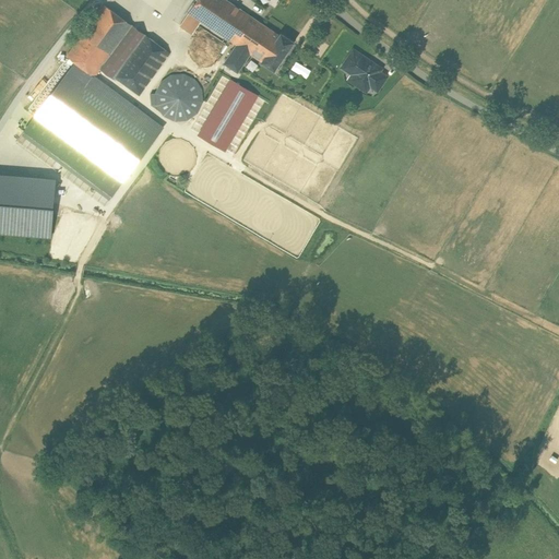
[(237,44),(248,51),(265,26),(226,0),(197,0),(189,12),(201,20),(237,44)]
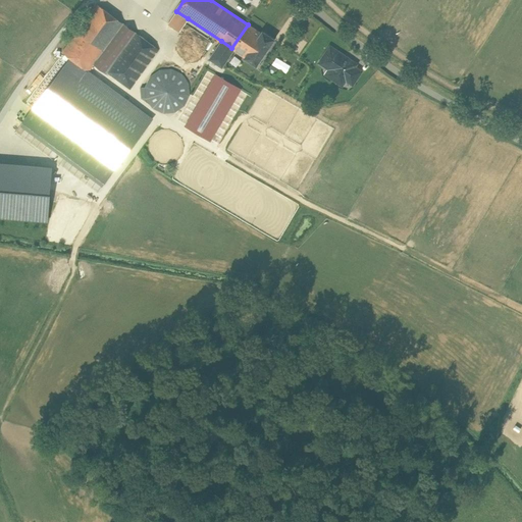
[(97,4),(62,52),(70,58),(89,71),(95,62),(123,23),(97,4)]
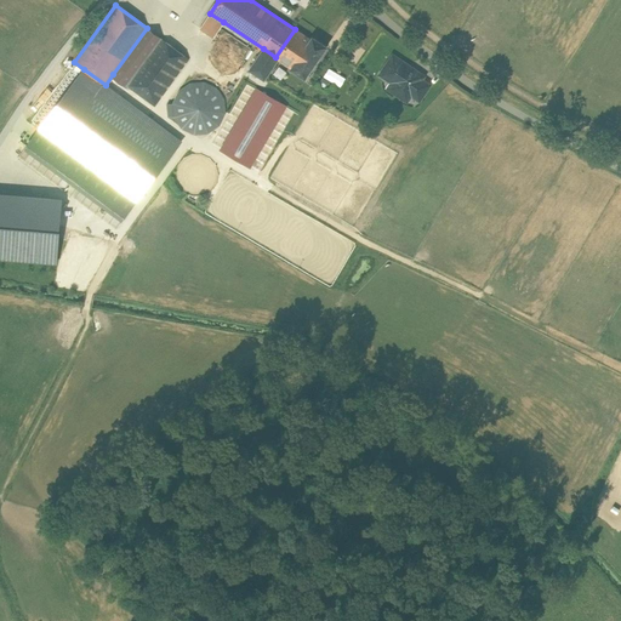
[(223,22),(210,13),(201,27),(215,36),(223,22)]
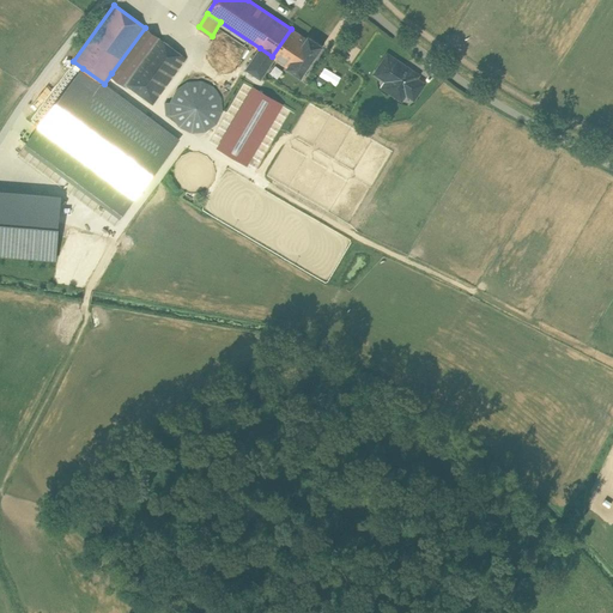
[(145,28),(111,73),(126,84),(159,38),(145,28)]
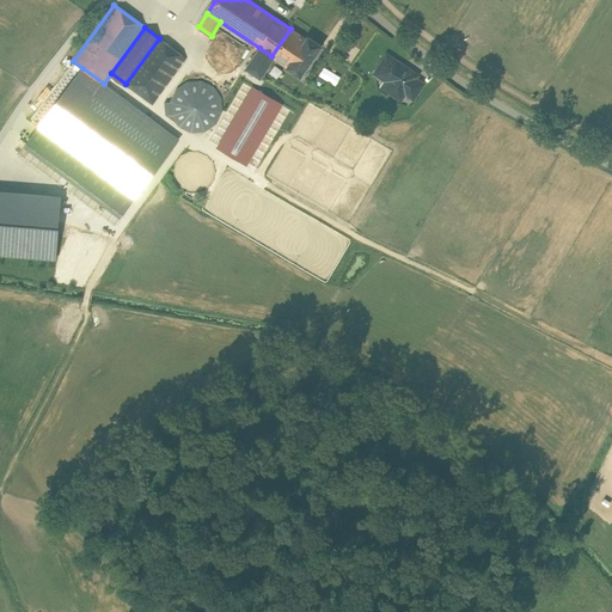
[(306,38),(291,29),(271,56),(274,59),(287,67),(286,68),(300,78),(322,46),(307,36),(306,38)]
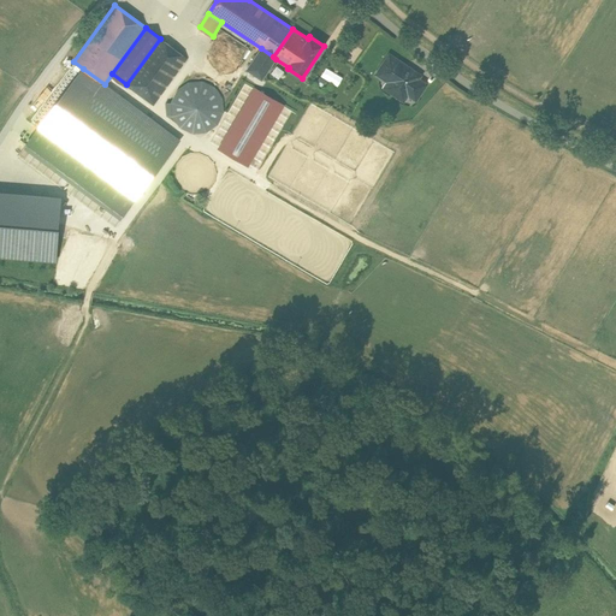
[(160,39),(126,84),(154,105),(187,59),(188,58),(160,39)]
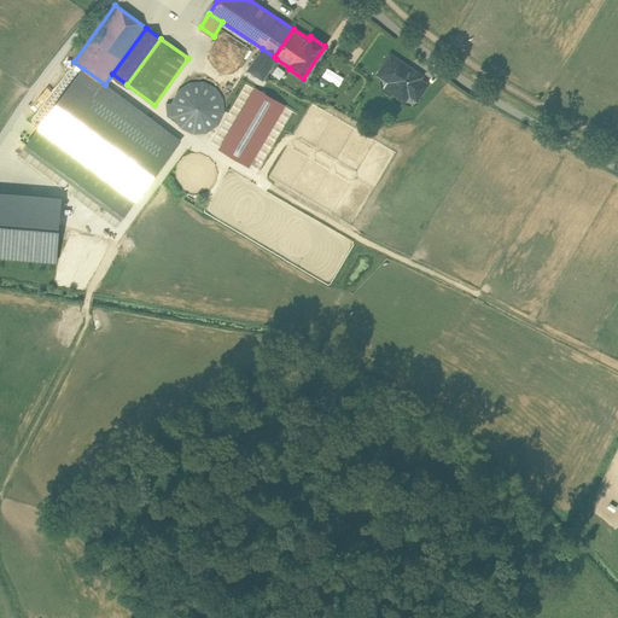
[(274,57),(262,48),(248,69),(263,80),(277,59),(274,57)]
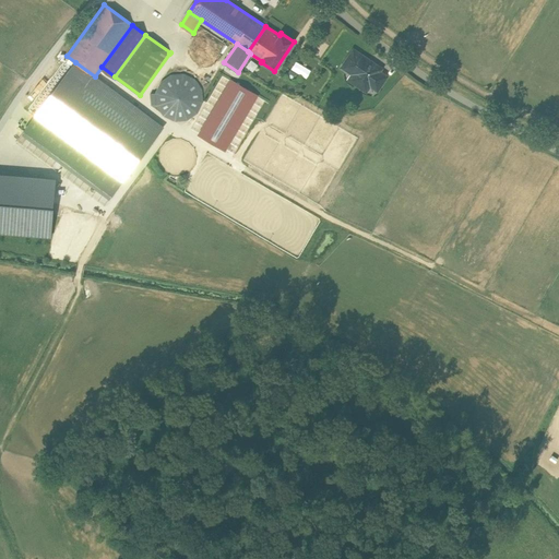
[(381,69),(354,50),(343,67),(354,74),(359,78),(355,83),(366,91),(370,84),(379,72),(381,69)]
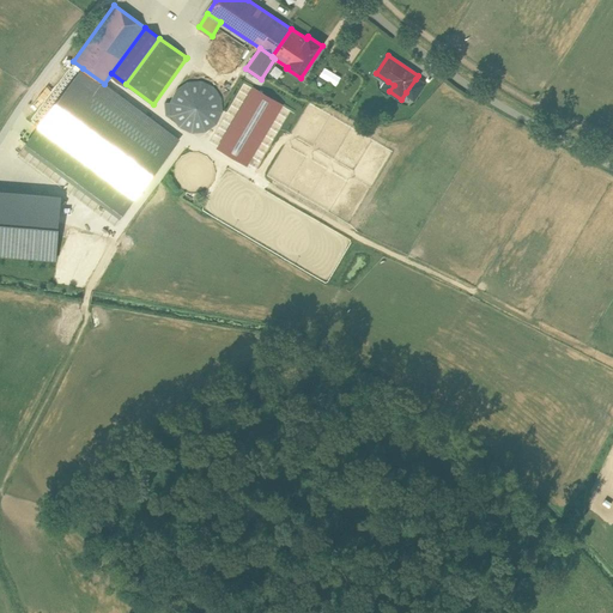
[(104,84),(83,68),(40,126),(135,198),(178,140),(104,84)]
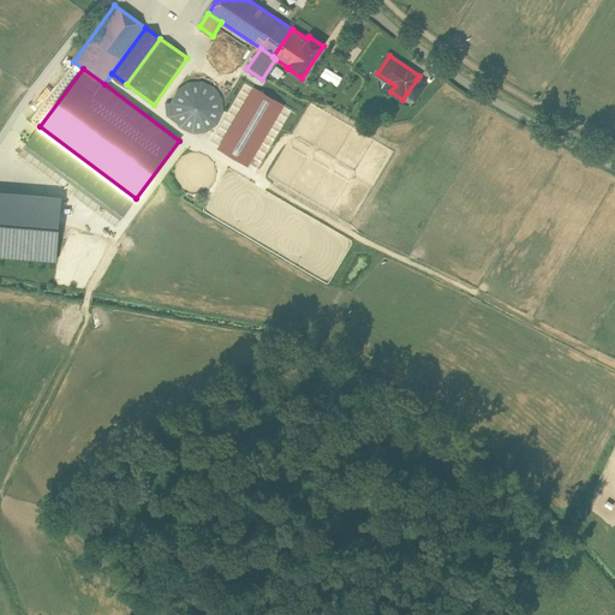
[(417,79),(407,93),(416,99),(424,84),(417,79)]
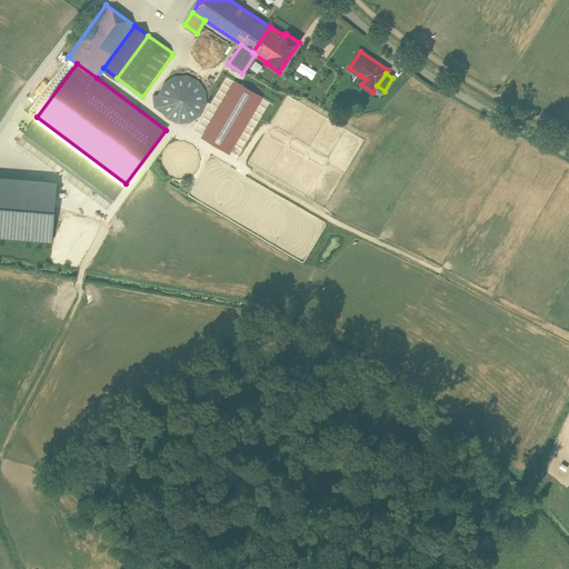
[(187,75),(175,76),(165,83),(159,95),(153,95),(155,107),(160,107),(167,117),(178,122),(191,121),(201,115),(207,103),(206,90),(198,80),(187,75)]
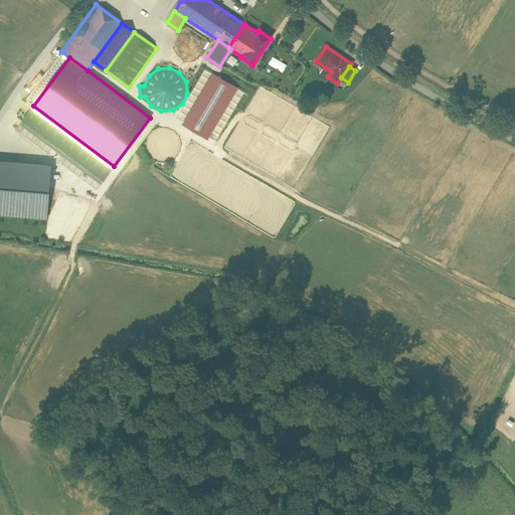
[(323,73),(327,76),(331,71),(326,68),(323,73)]
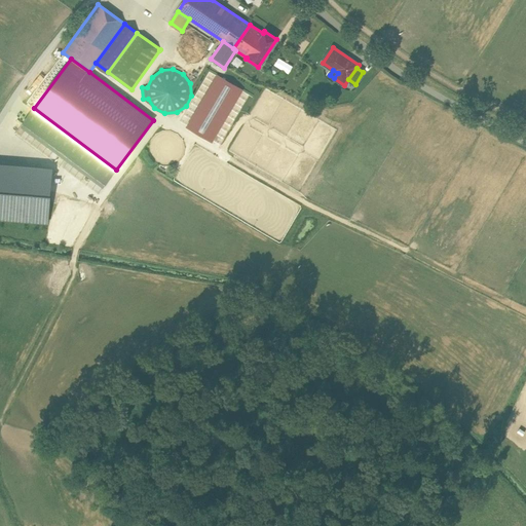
[(220,76),(212,87),(220,94),(228,82),(220,76)]
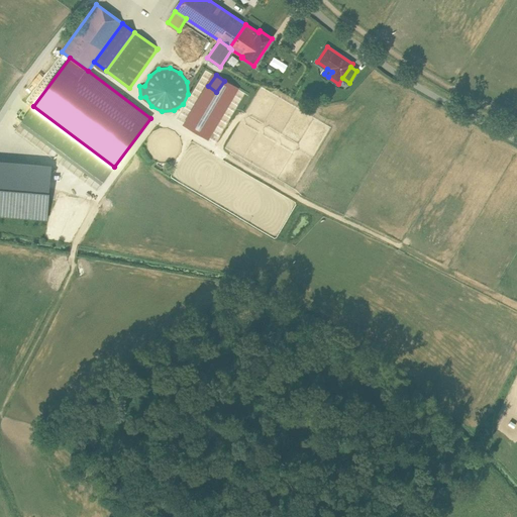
[(216,92),(211,100),(229,114),(240,98),(244,93),(225,79),(224,81),(216,92)]
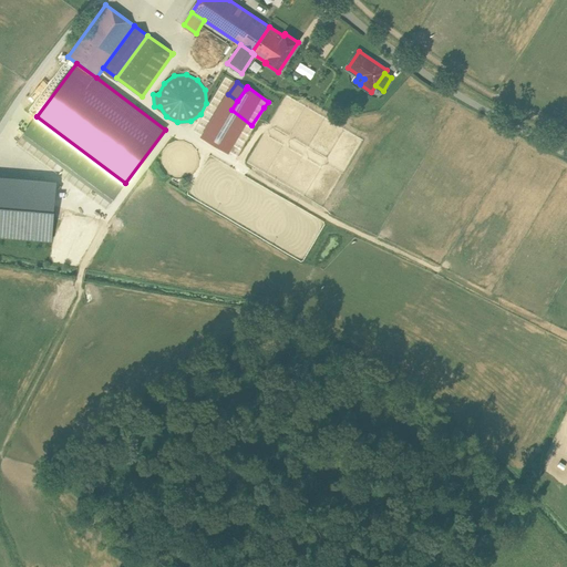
[(284,121),(264,107),(251,125),(270,138),(284,121)]
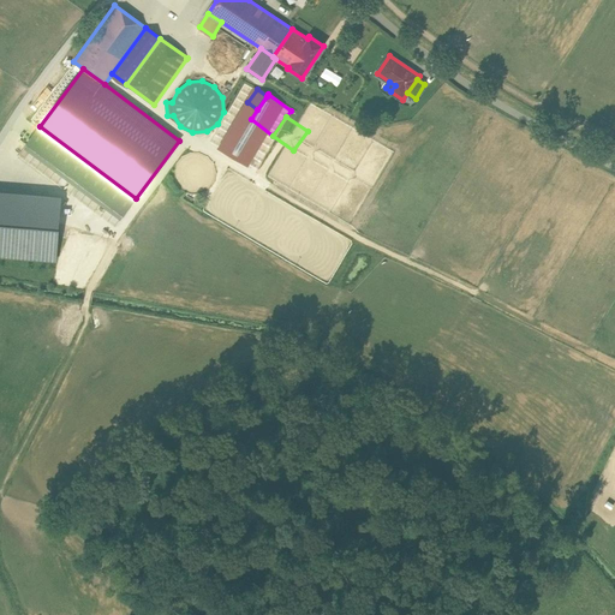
[(135,199),(39,129),(27,144),(123,215),(135,199)]
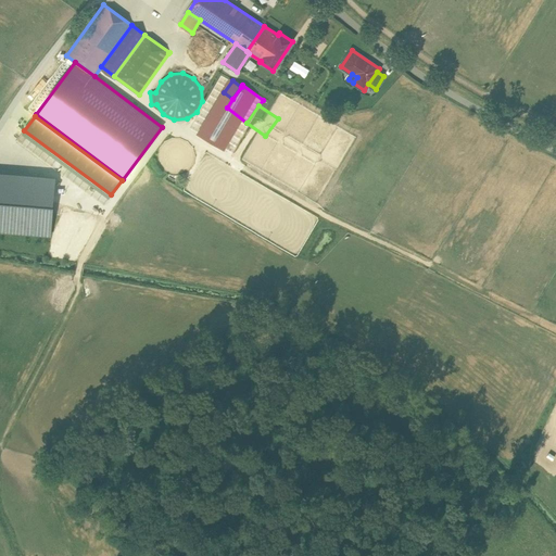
[(52,207),(0,202),(0,230),(50,236),(52,207)]
